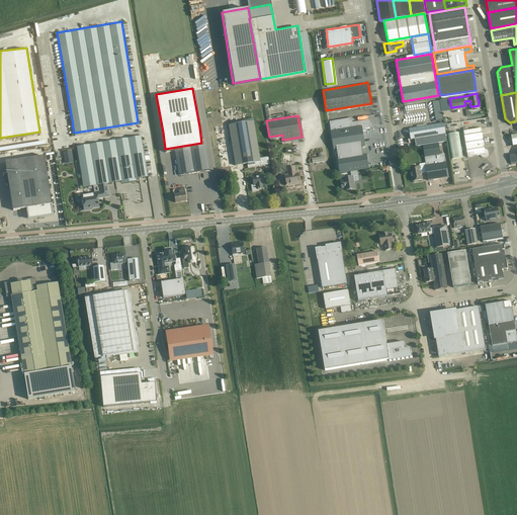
[(367,117),(352,119),(351,115),(329,119),(334,148),(359,144),(364,143),(361,129),(365,129),(364,125),(369,125),(367,117)]
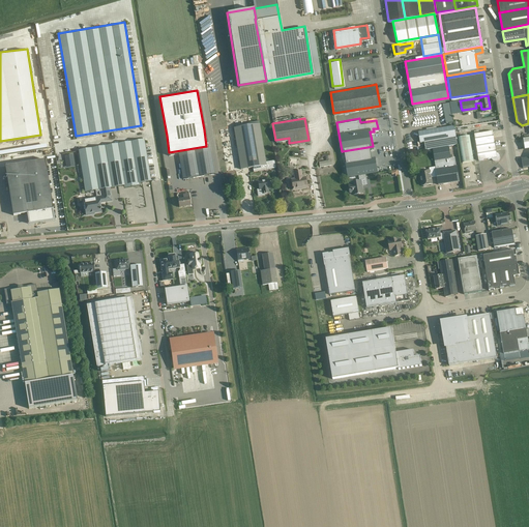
[(258,121),(233,125),(239,167),(252,165),(265,163),(258,121)]
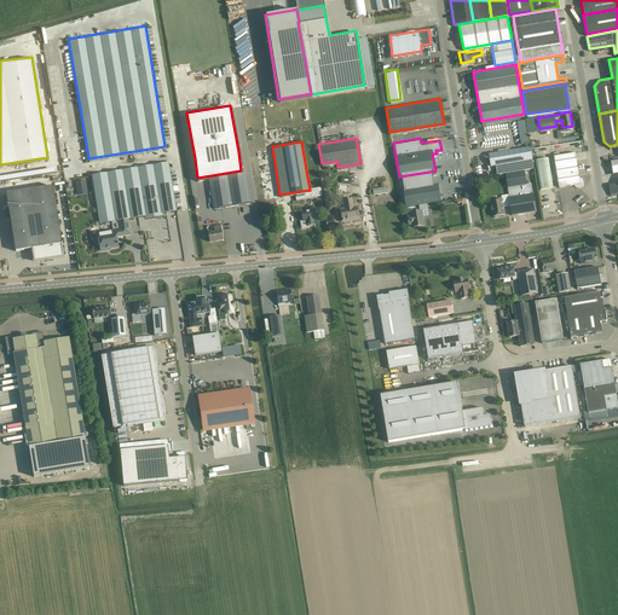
[(494,150),(487,151),(490,163),(495,163),(496,172),(502,172),(533,166),(530,144),(509,148),(509,145),(500,146),(501,150),(494,150)]
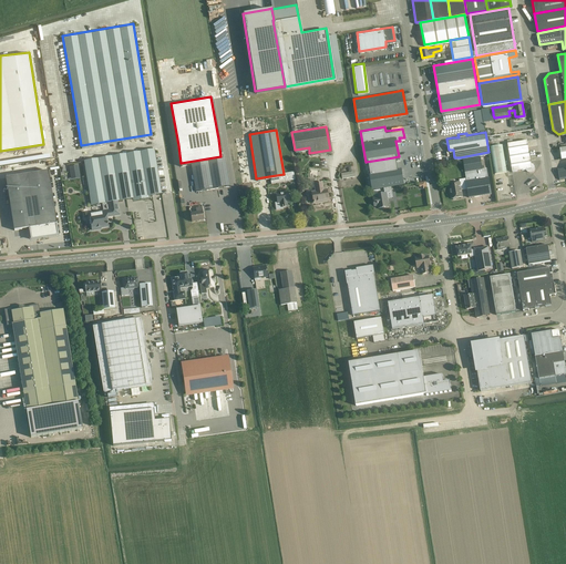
[(534,166),(534,164),(532,162),(531,162),(530,162),(526,139),(506,141),(512,170),(525,167),(526,168),(528,170),(531,170),(533,168),(534,166)]
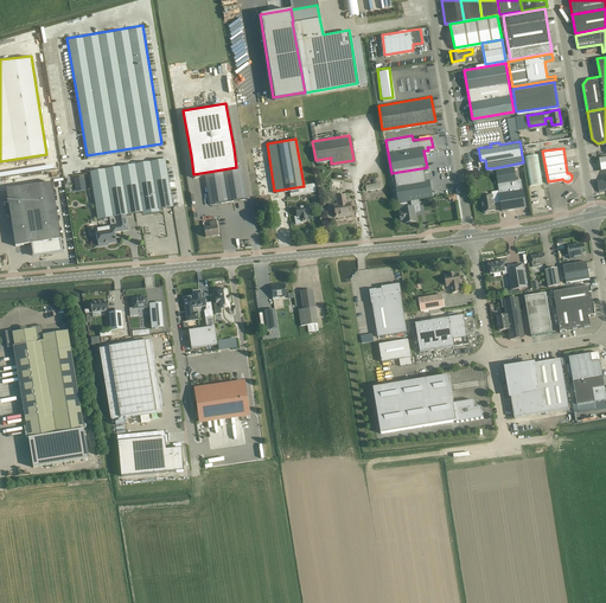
[(537,153),(523,155),(528,184),(542,181),(537,153)]
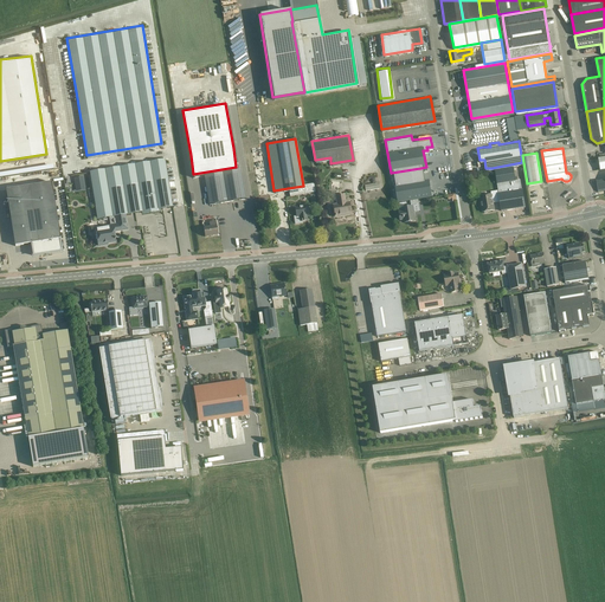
[(96,217),(115,213),(123,212),(172,204),(168,186),(174,185),(174,179),(168,180),(166,170),(163,156),(89,169),(96,217)]
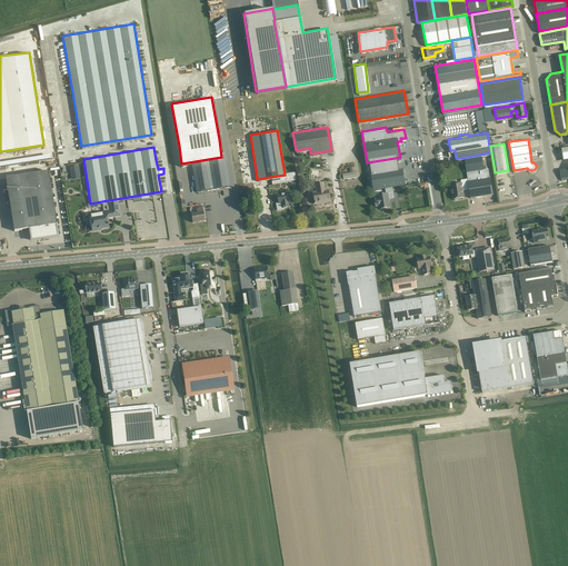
[(454,181),(448,182),(449,189),(451,188),(452,197),(454,197),(457,196),(464,195),(461,188),(468,187),(470,196),(491,192),(491,187),(488,167),(487,167),(484,167),(481,155),(464,158),(465,164),(466,170),(467,177),(460,178),(460,181),(454,181)]
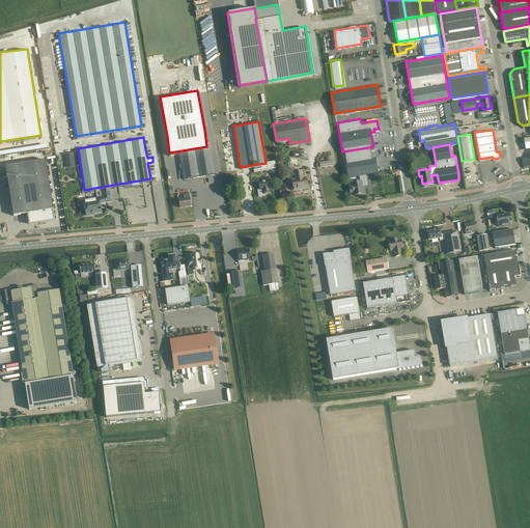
[(178,151),(183,176),(198,174),(214,171),(210,146),(194,149),(189,149),(178,151)]
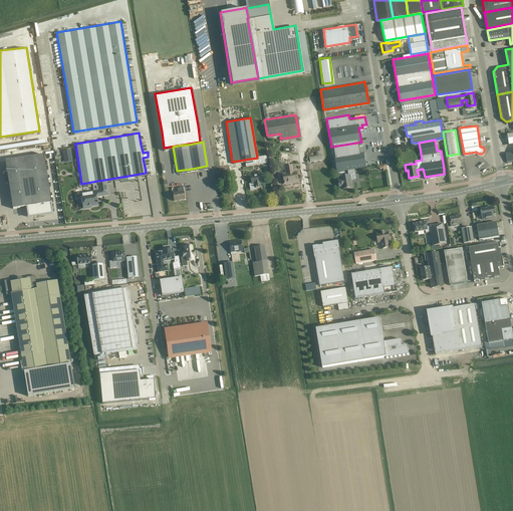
[(356,143),(333,146),(335,156),(334,156),(336,170),(347,168),(347,173),(349,173),(354,172),(353,167),(354,167),(364,166),(362,151),(359,152),(358,143),(356,143)]
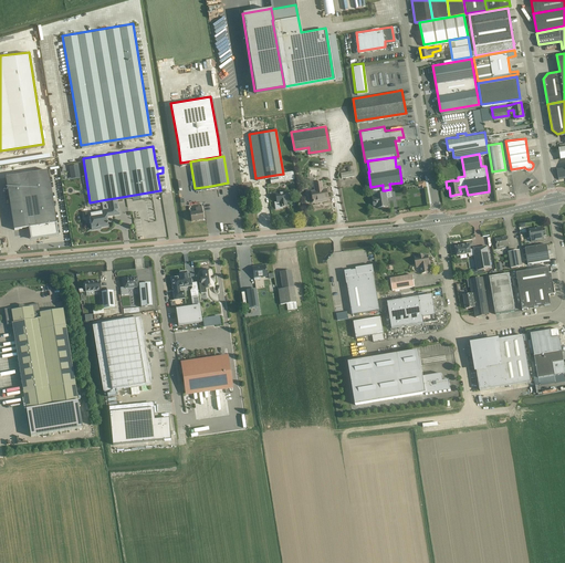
[(4,175),(13,227),(28,225),(30,236),(56,232),(54,220),(55,220),(48,168),(4,175)]
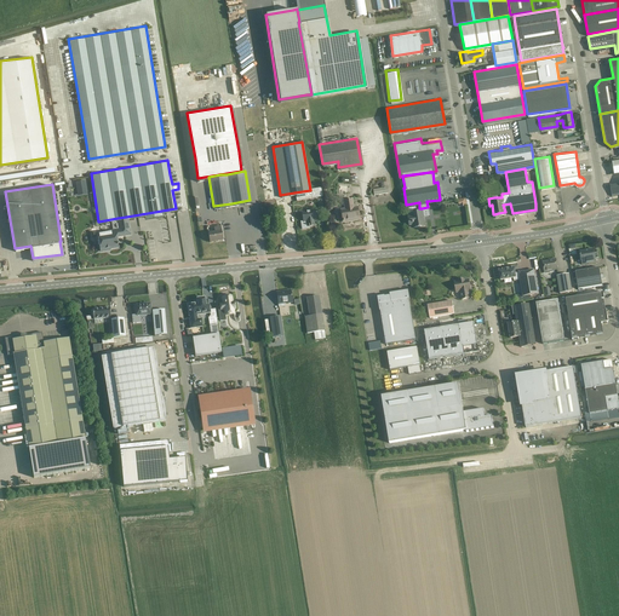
[(351,205),(350,196),(343,197),(344,206),(340,207),(342,218),(357,216),(356,205),(351,205)]
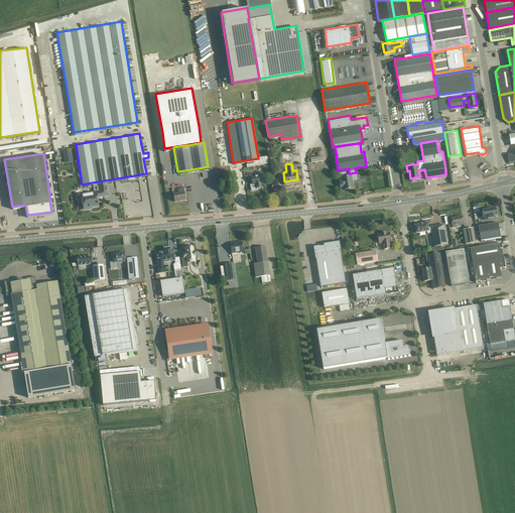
[(250,182),(251,187),(256,186),(256,185),(261,184),(260,181),(262,180),(260,172),(250,174),(252,182),(250,182)]
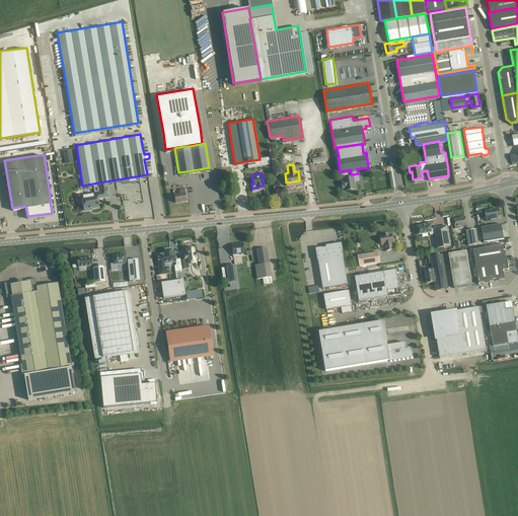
[(353,174),(351,174),(343,175),(344,177),(341,178),(342,185),(345,183),(346,189),(355,187),(353,174)]
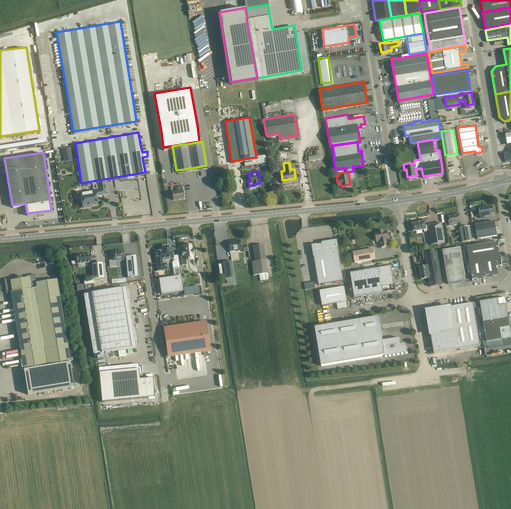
[(95,193),(106,191),(104,179),(97,180),(99,189),(87,190),(87,189),(80,191),(82,205),(87,204),(87,203),(97,201),(95,193)]
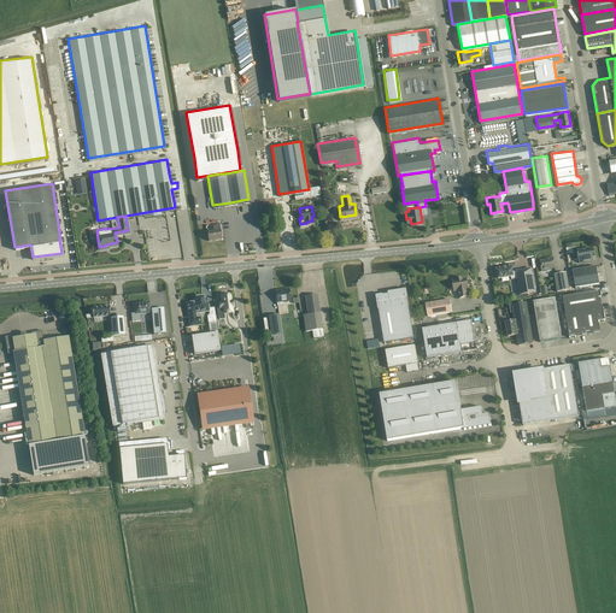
[(206,229),(207,237),(221,235),(218,223),(212,223),(213,228),(206,229)]
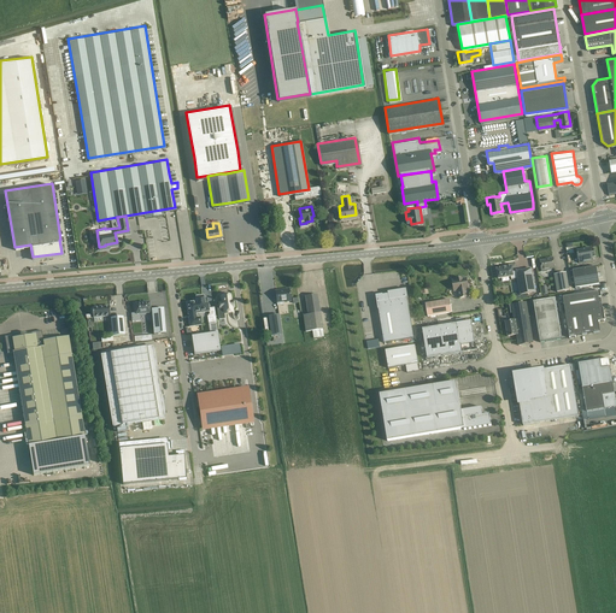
[(590,245),(576,247),(576,252),(576,253),(578,253),(579,260),(592,258),(591,254),(594,254),(593,248),(591,249),(590,245)]
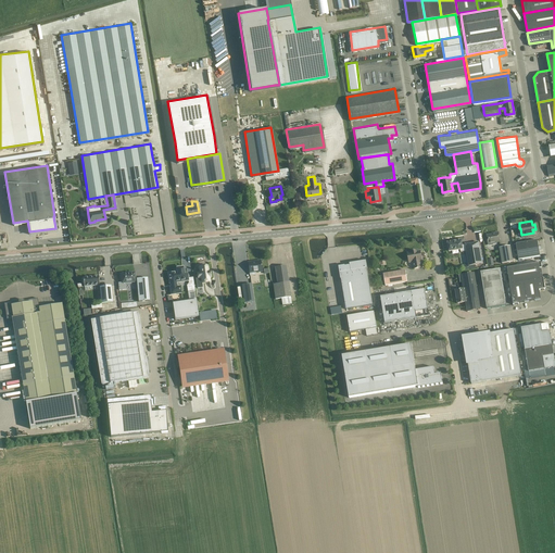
[(486,233),(487,238),(487,241),(492,241),(492,240),(499,239),(497,230),(491,231),(486,233)]
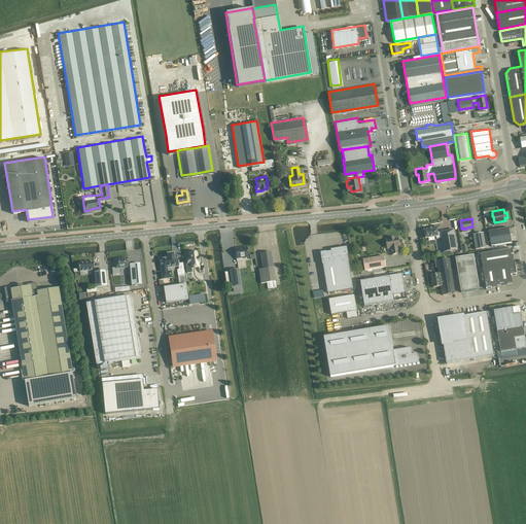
[(428,226),(423,226),(424,236),(435,234),(435,236),(441,236),(443,247),(440,248),(436,248),(437,253),(444,252),(449,251),(449,248),(456,247),(453,226),(449,228),(449,229),(445,230),(444,229),(440,229),(440,230),(441,231),(437,232),(436,230),(436,224),(431,225),(431,226),(428,226)]
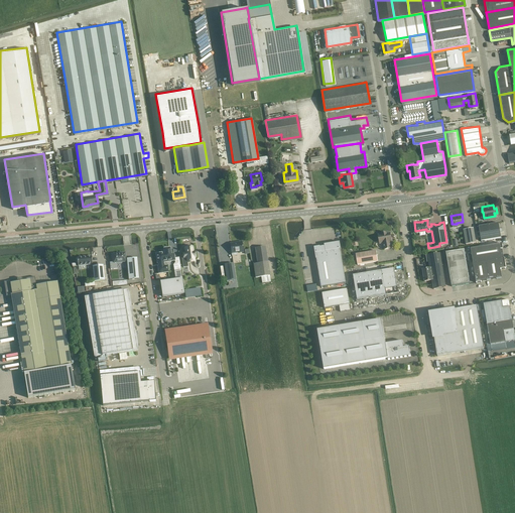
[(478,224),(479,231),(499,228),(498,220),(478,224)]
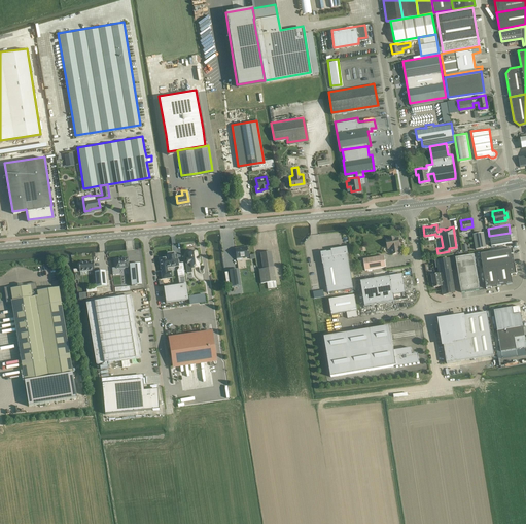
[(483,231),(472,232),(475,247),(485,245),(483,231)]
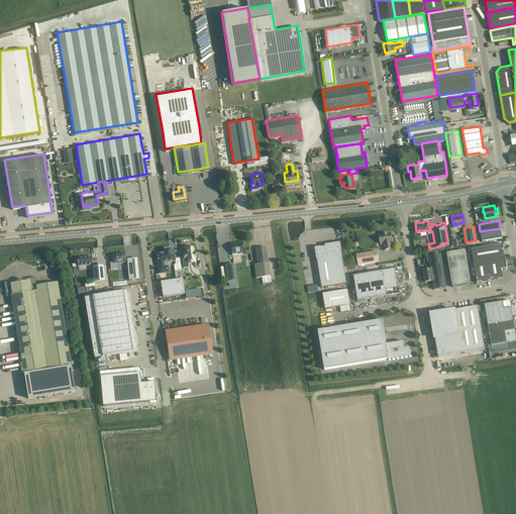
[(500,228),(480,231),(481,238),(501,235),(500,228)]
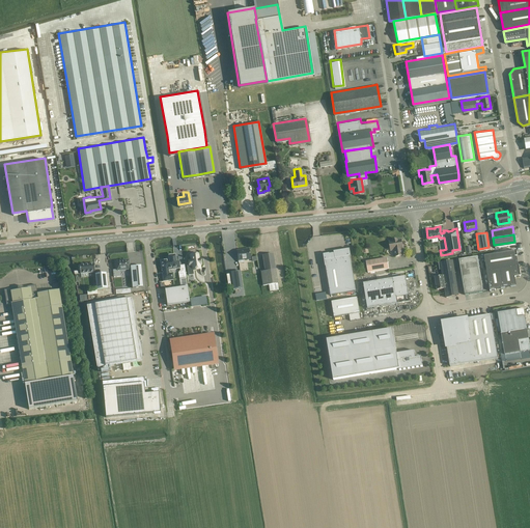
[(400,237),(396,238),(396,237),(392,238),(392,239),(388,239),(390,248),(393,248),(394,254),(401,253),(400,246),(402,246),(400,237)]
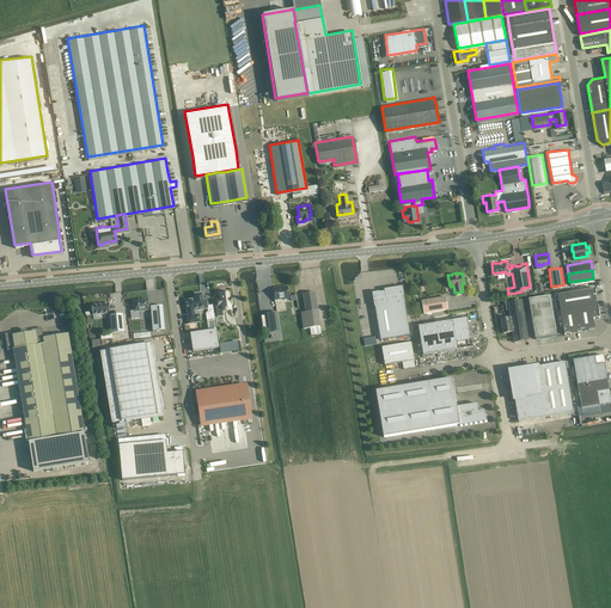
[(272,286),(273,292),(274,300),(280,299),(279,295),(287,294),(286,283),(272,286)]
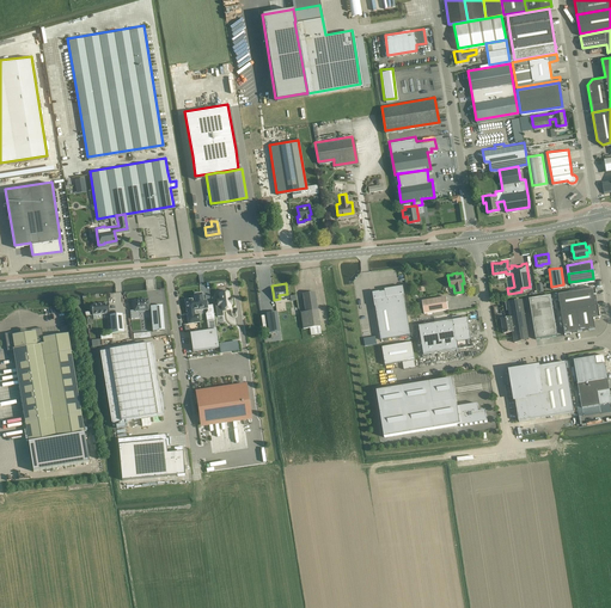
[(372,290),(374,304),(380,337),(410,332),(403,293),(402,283),(384,287),(384,289),(379,290),(379,289),(372,290)]
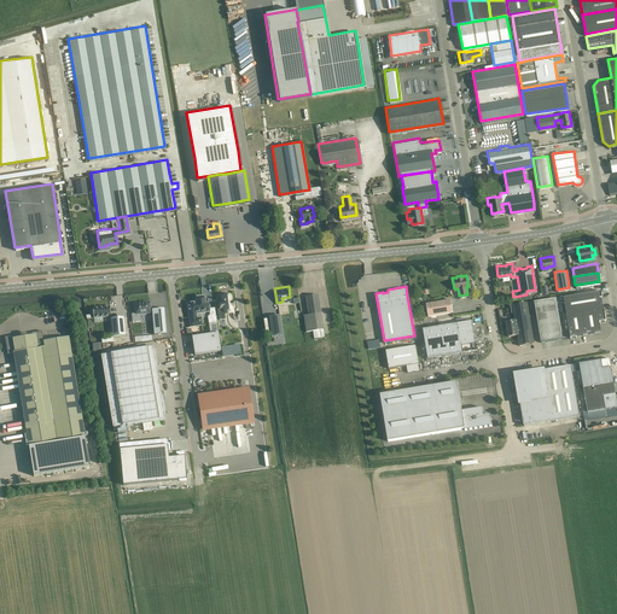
[(565,313),(581,310),(603,307),(600,294),(601,294),(600,288),(563,294),(565,313)]
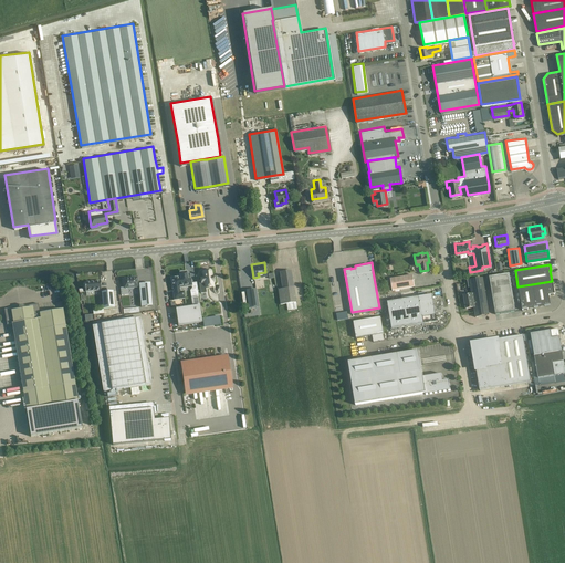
[(211,273),(210,268),(201,269),(202,274),(200,274),(201,281),(199,281),(200,290),(205,290),(203,284),(212,283),(212,280),(213,279),(213,277),(213,275),(212,273),(211,273)]
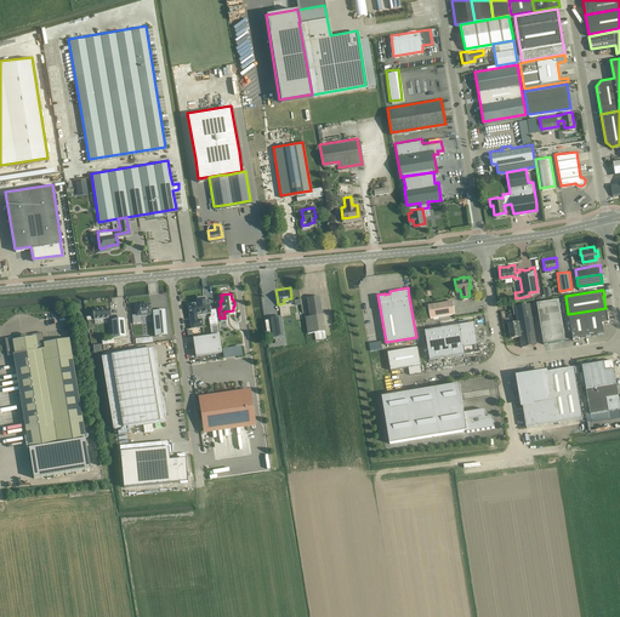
[(303,314),(306,331),(313,330),(314,338),(325,336),(318,293),(306,295),(308,313),(303,314)]
